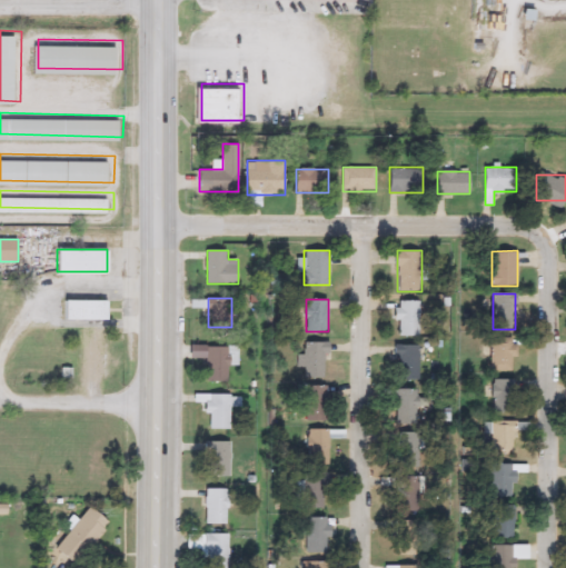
[(107,320),(65,320),(65,300),(107,300),(107,320)]
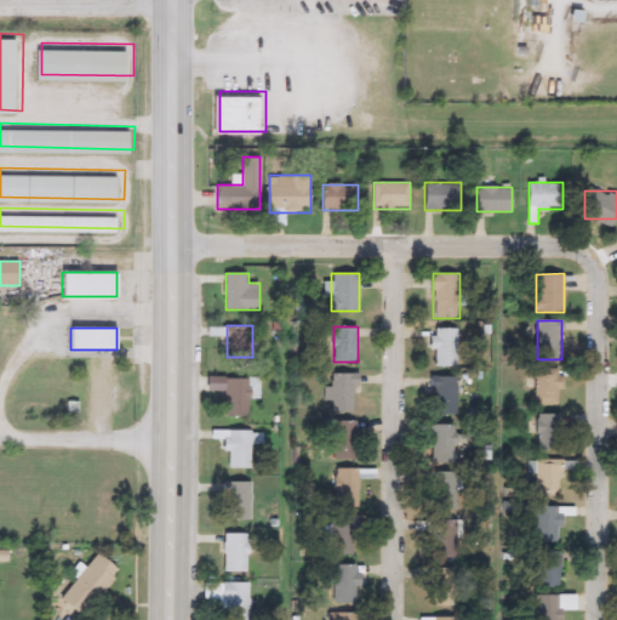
[(458,328),(458,367),(433,367),(433,328),(458,328)]
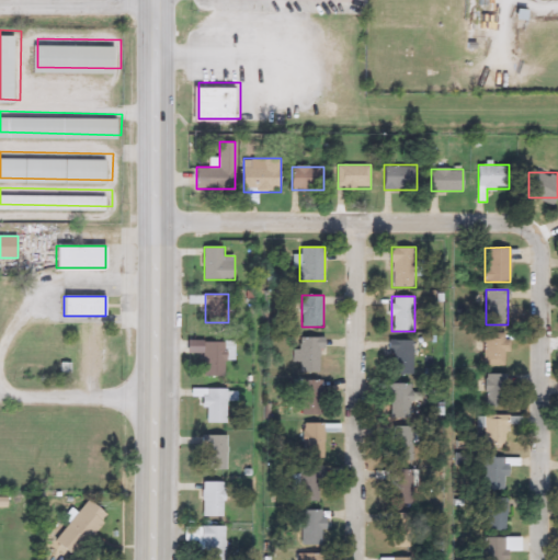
[(485,333),(509,333),(509,365),(485,365),(485,333)]
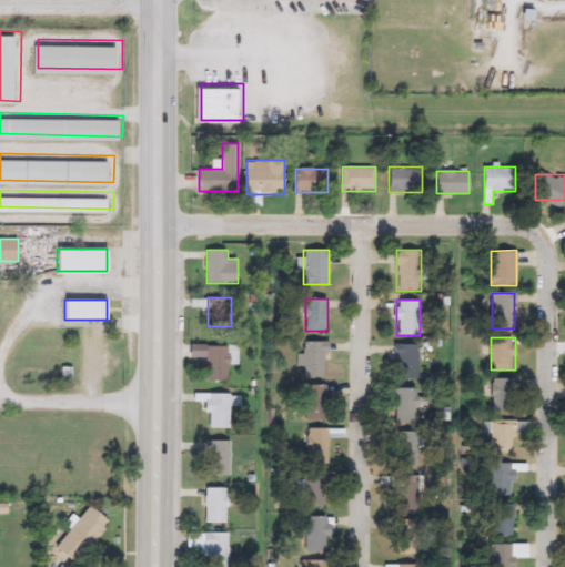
[(304,365),(299,365),(299,354),(304,354),(304,342),(325,342),(325,376),(304,376),(304,365)]
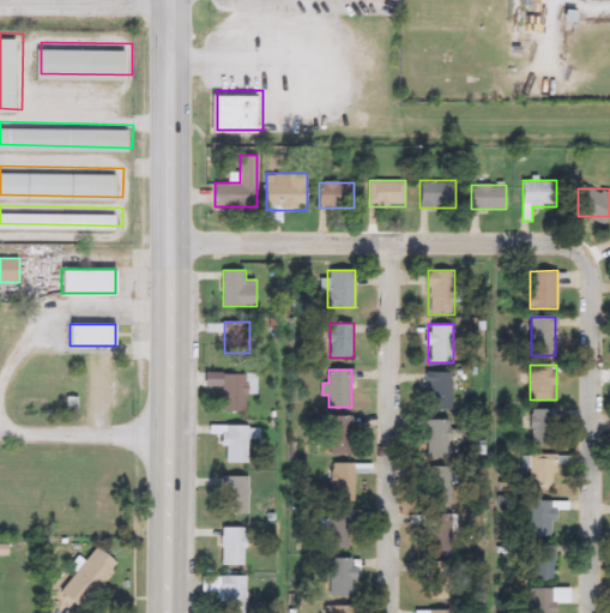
[(426,410),(426,372),(452,372),(452,410),(426,410)]
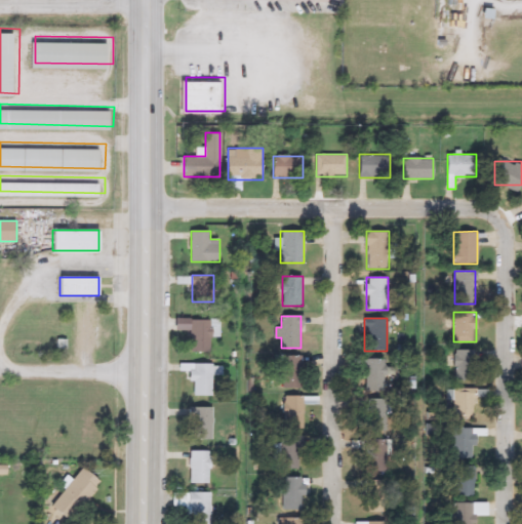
[(475,350),(475,379),(455,379),(455,350),(475,350)]
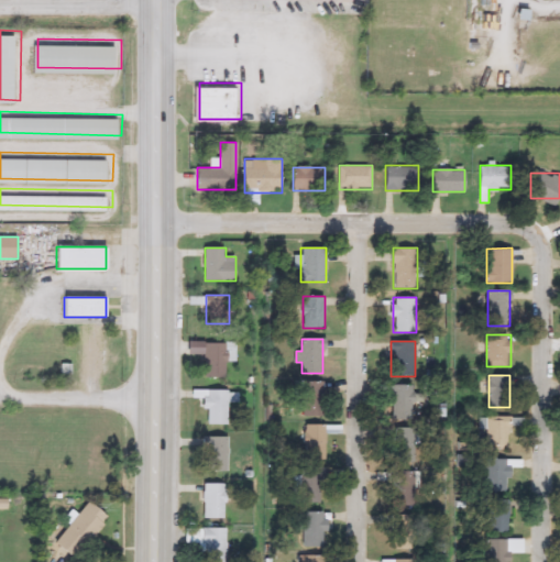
[(324,416),(303,416),(303,382),(324,382),(324,416)]
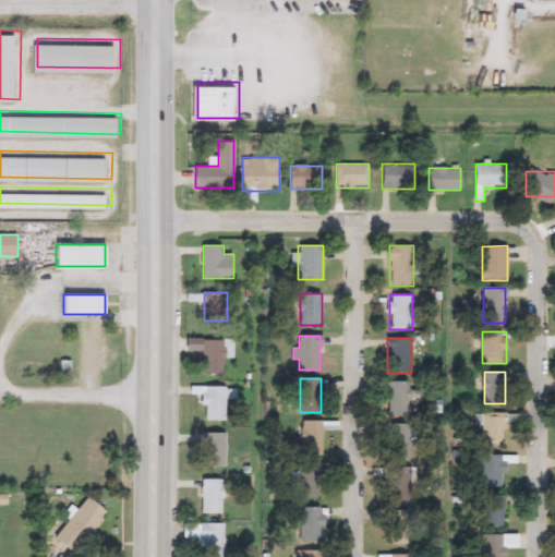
[(411,415),(389,415),(389,380),(411,380),(411,415)]
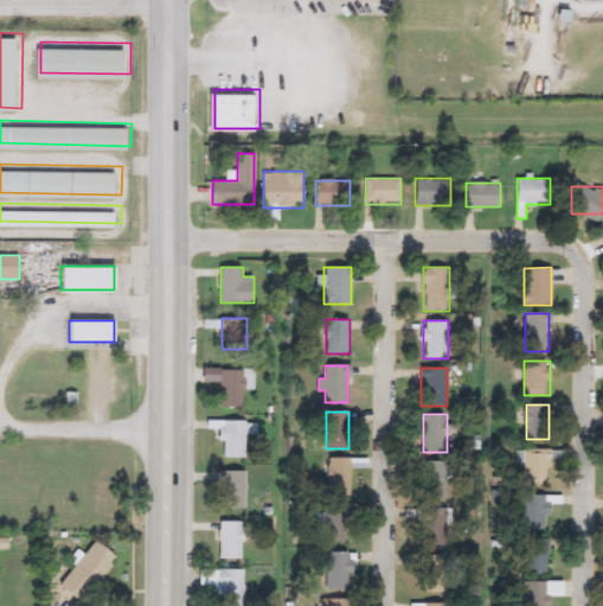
[(224,458),(224,441),(220,441),(220,421),(244,421),(244,458),(224,458)]
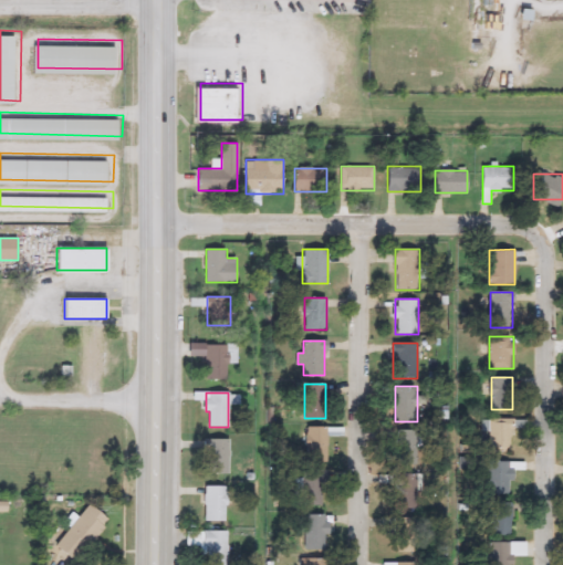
[(491,451),(491,418),(513,418),(513,451),(491,451)]
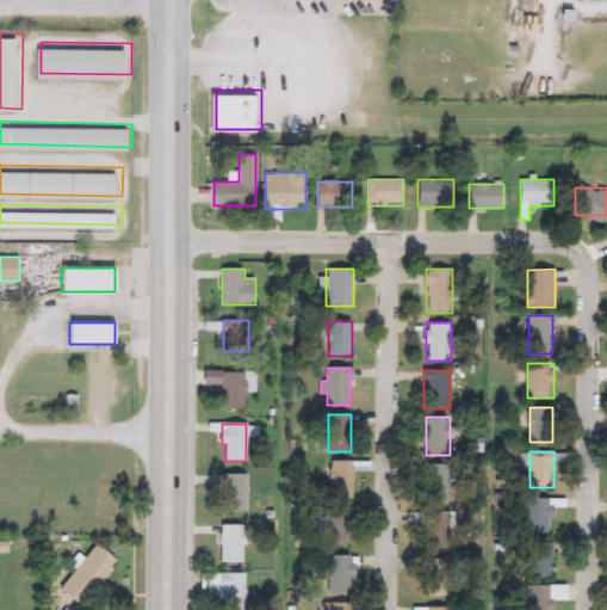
[(354,461),(354,499),(330,499),(330,461),(354,461)]
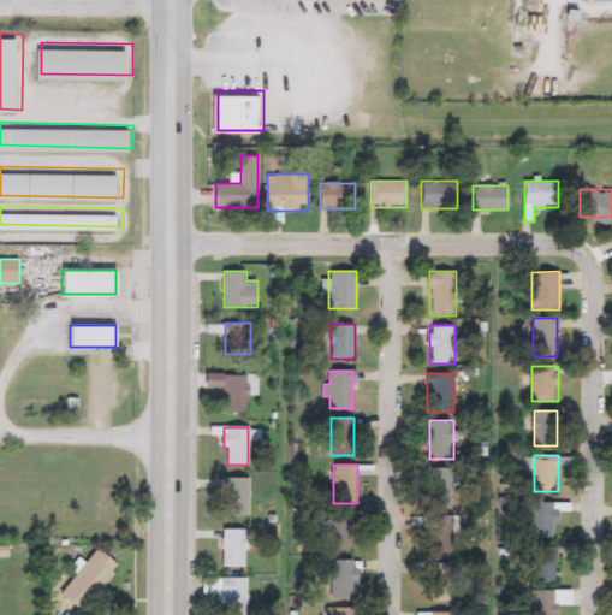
[(456,467),(456,506),(429,506),(429,467),(456,467)]
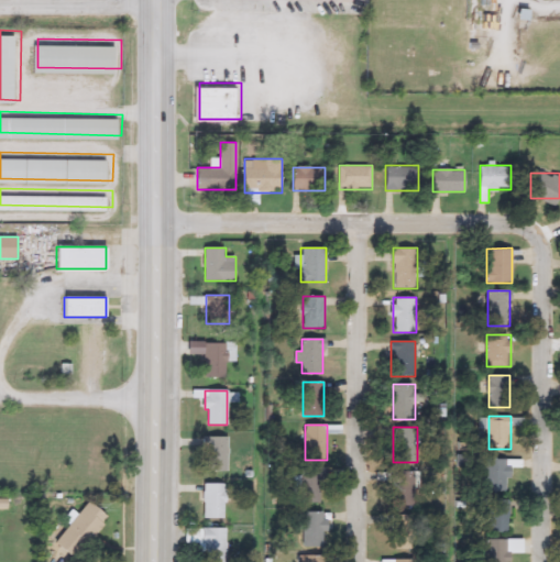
[(229,471),(205,471),(205,436),(229,436),(229,471)]
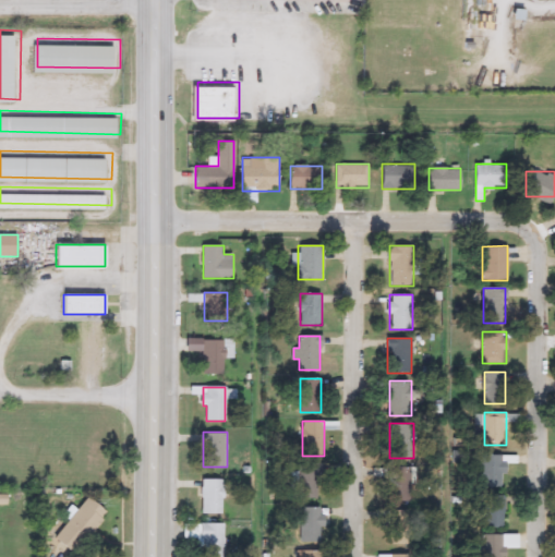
[(505,486),(483,486),(483,455),(505,455),(505,486)]
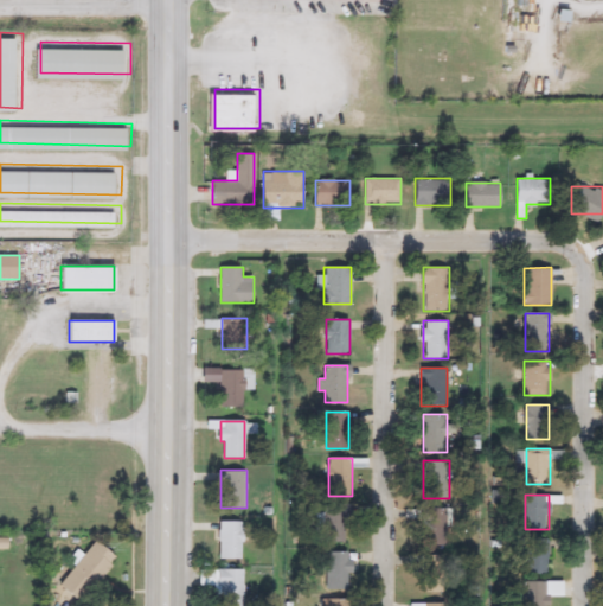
[(318,542),(318,504),(350,504),(350,542),(318,542)]
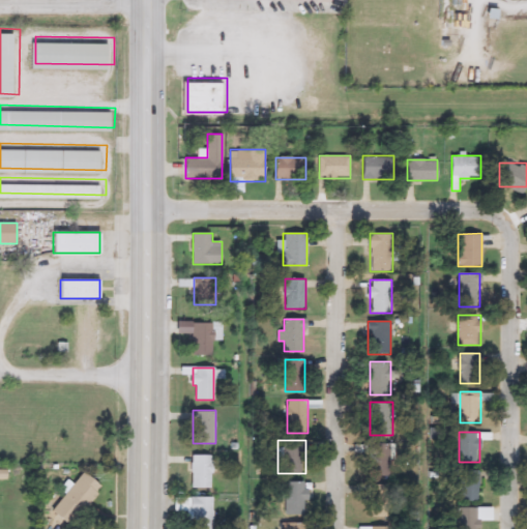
[(370,475),(370,443),(392,443),(392,475),(370,475)]
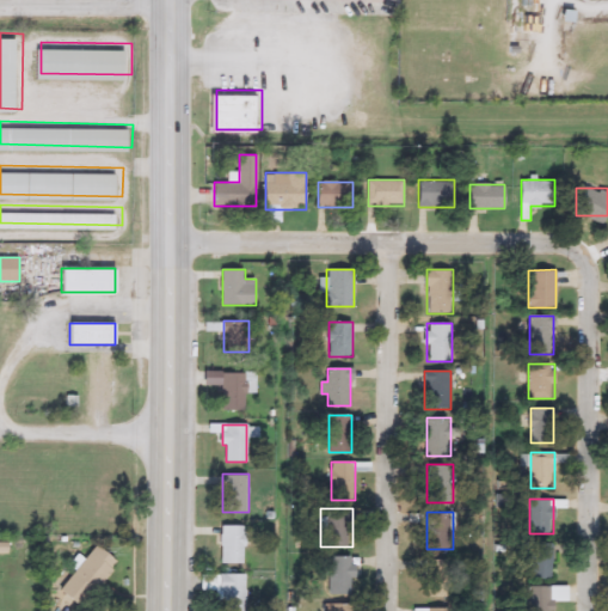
[(246,525),(246,563),(222,563),(222,525),(246,525)]
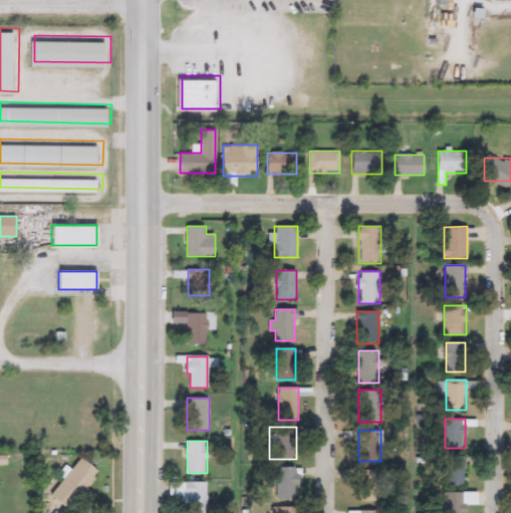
[(84,453),(52,491),(69,505),(101,468),(84,453)]
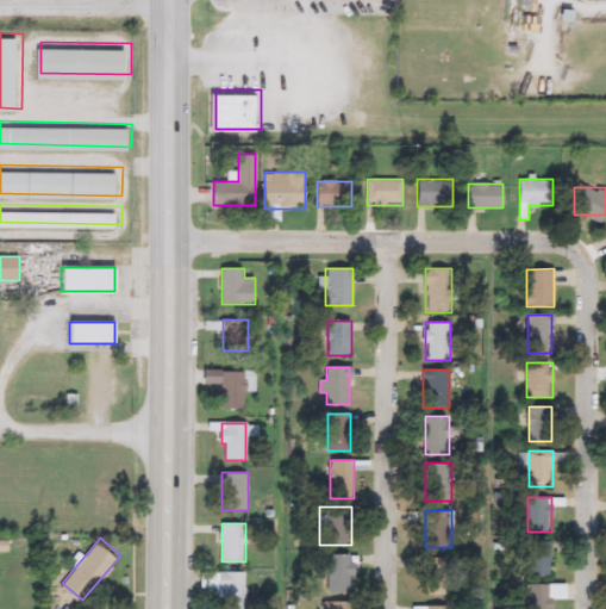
[(551,576),(529,576),(529,541),(551,541),(551,576)]
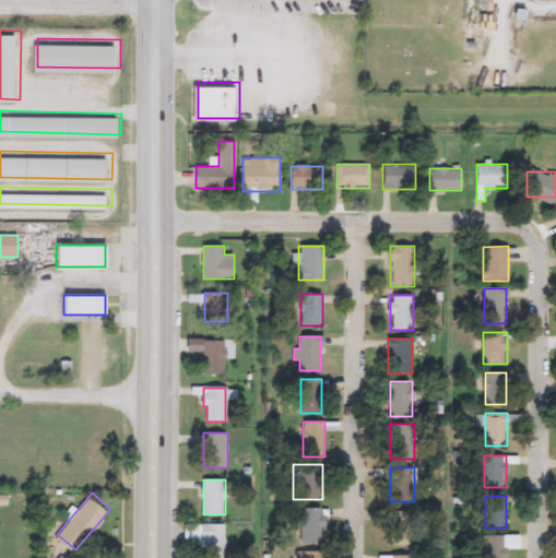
[(323,508),(323,543),(302,543),(302,508),(323,508)]
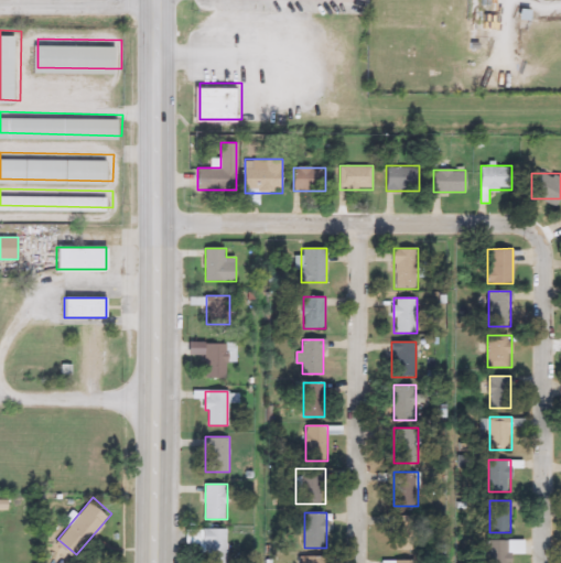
[(392,550),(392,517),(416,517),(416,550),(392,550)]
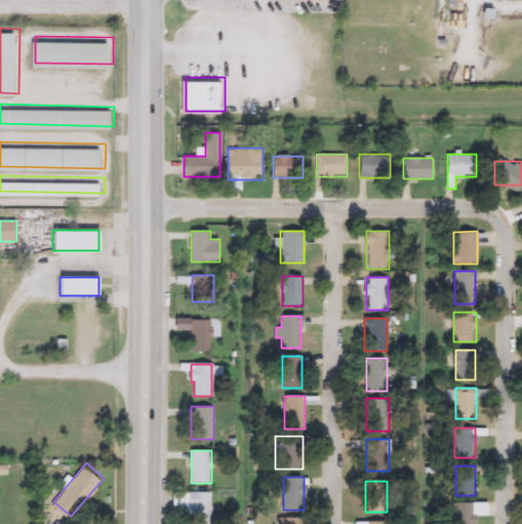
[(189,523),(189,506),(174,506),(174,492),(213,492),(212,523),(189,523)]
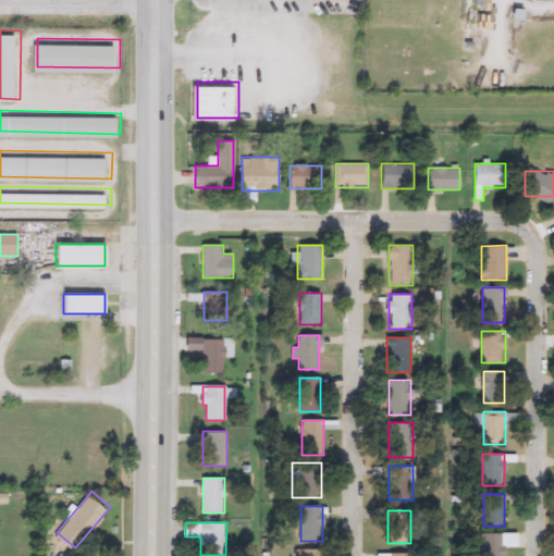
[(506,533),(504,555),(479,555),(480,532),(506,533)]
